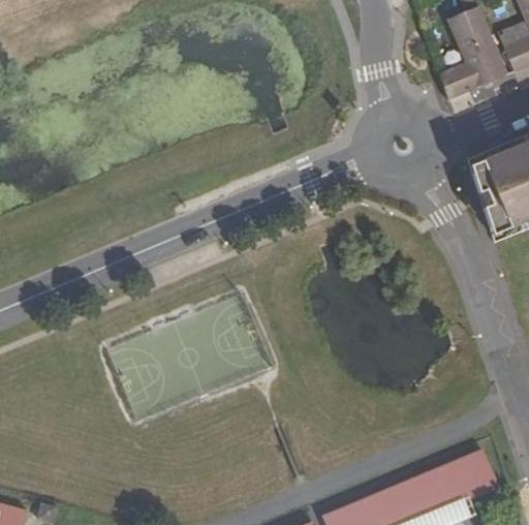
[(528,33),(503,44),(514,69),(528,62),(528,0),(525,0),(528,8),(528,33)]
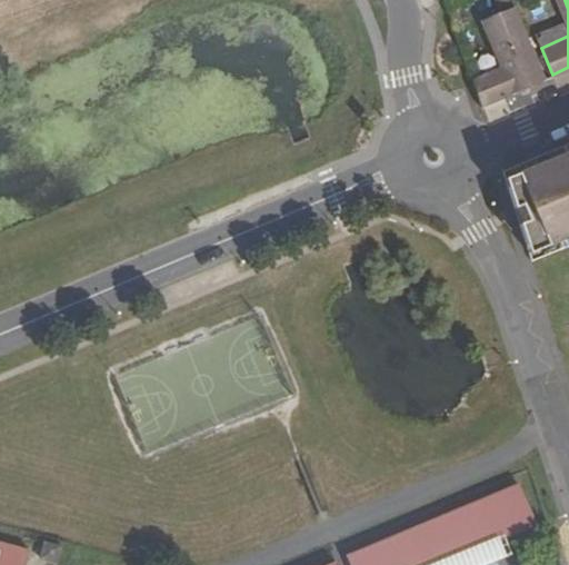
[(568,9),(565,0),(558,0),(568,27),(568,9)]
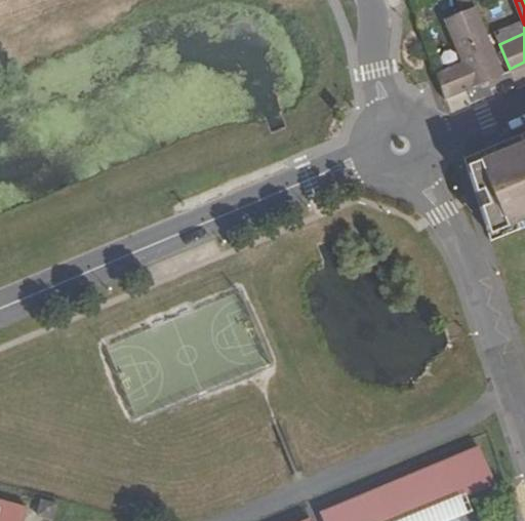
[(462,59),(434,72),(444,96),(502,71),(475,3),(450,13),(469,57),(462,59)]
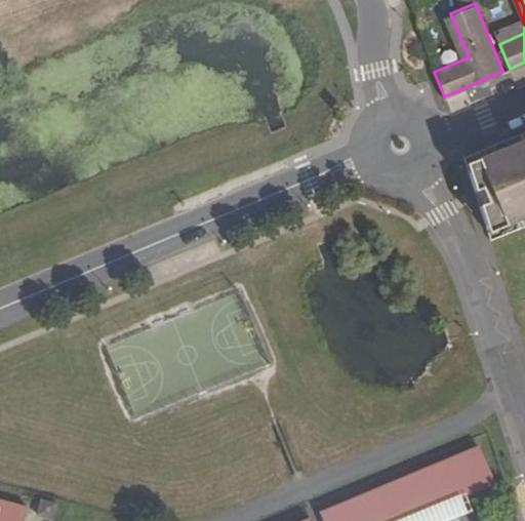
[(450,13),(444,16),(462,59),(469,57),(450,13)]
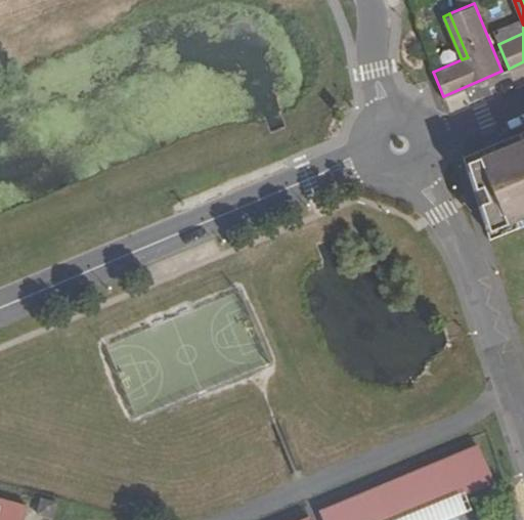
[(523,135),(465,161),(489,237),(523,222),(523,135)]
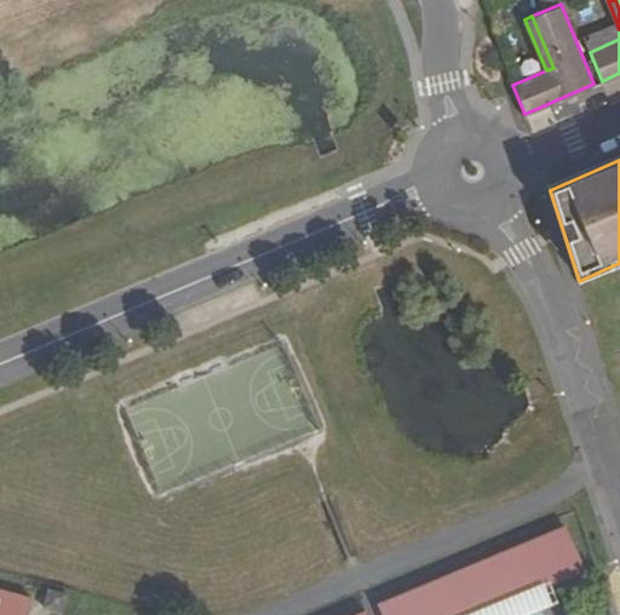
[(566,523),(380,602),(386,614),(469,614),(539,586),(584,567),(566,523)]
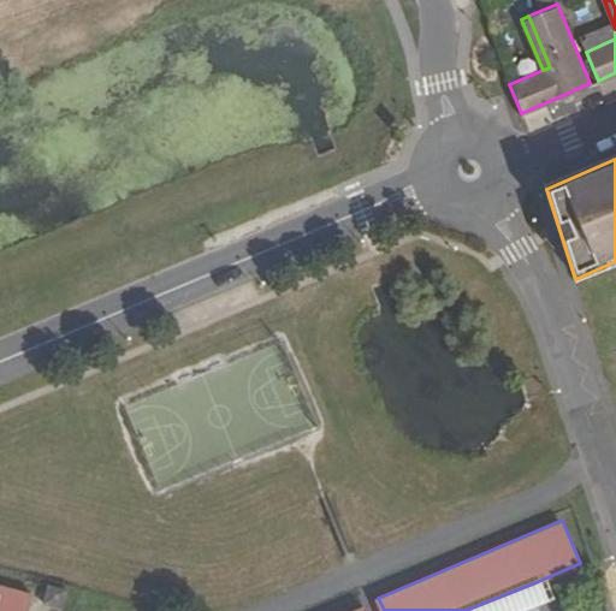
[(517,610),(543,601),(535,582),(466,610),(517,610)]
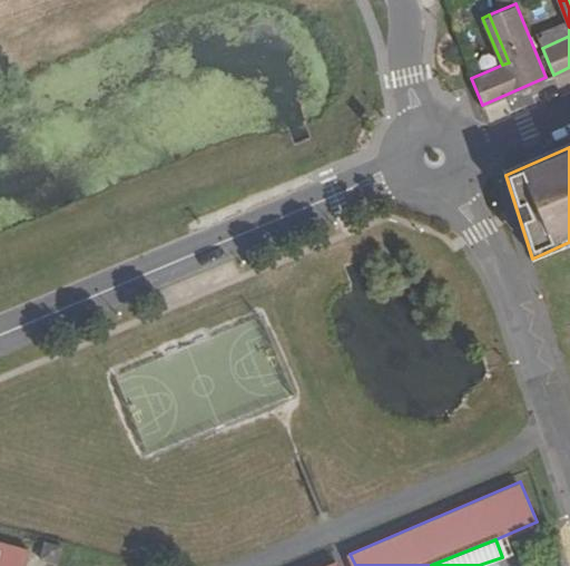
[(0,565),(23,565),(28,550),(0,543),(0,565)]
